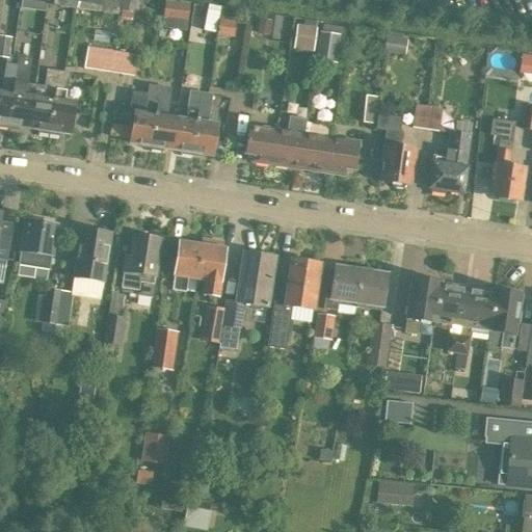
[(47,0),(46,5),(74,9),(74,0),(47,0)]
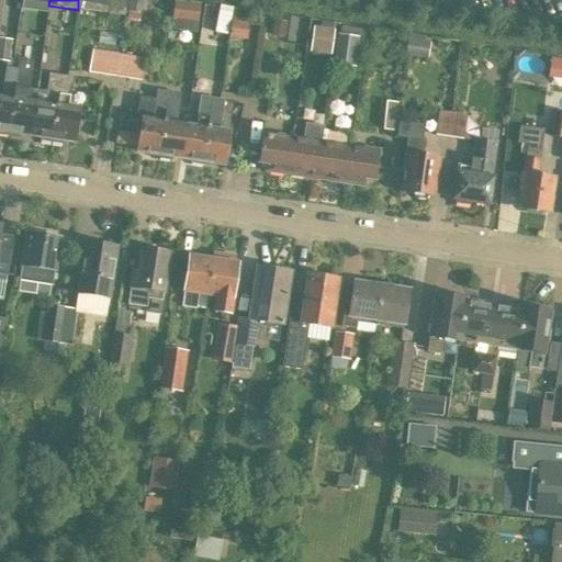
[(78,0),(78,10),(125,18),(127,0),(78,0)]
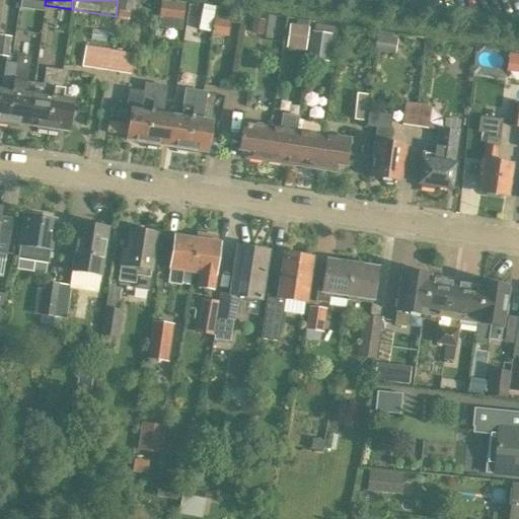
[(118,0),(116,16),(117,16),(118,10),(133,13),(135,0),(118,0)]
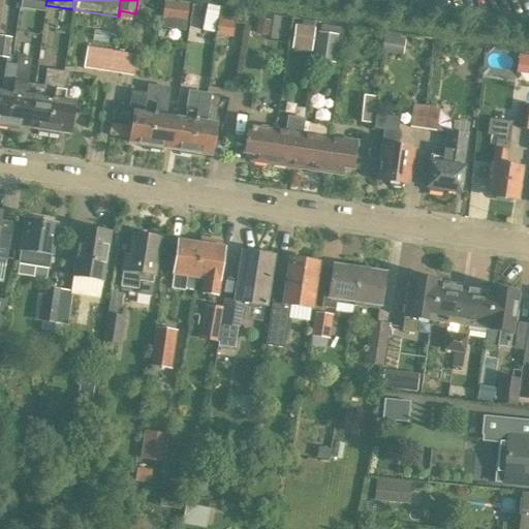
[(164,1),(163,18),(168,18),(167,26),(186,28),(189,4),(164,1)]
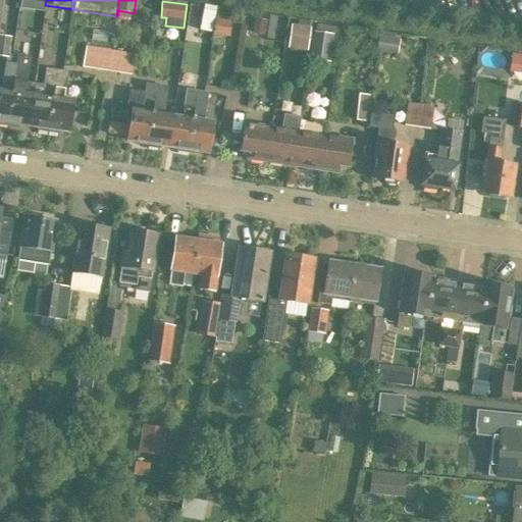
[(199,31),(211,33),(215,12),(203,9),(199,31)]
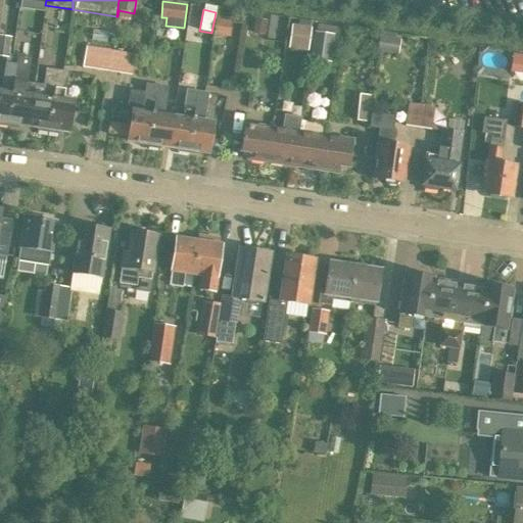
[(243,14),(217,11),(214,36),(226,38),(228,24),(242,26),(243,14)]
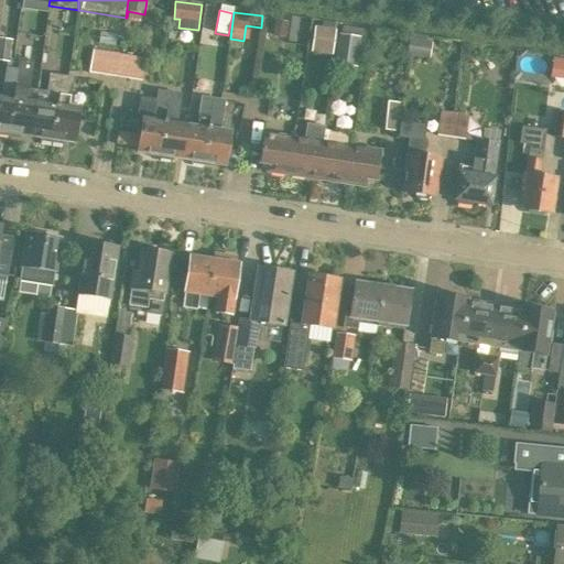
[(315,26),(312,51),(334,54),(337,29),(315,26)]
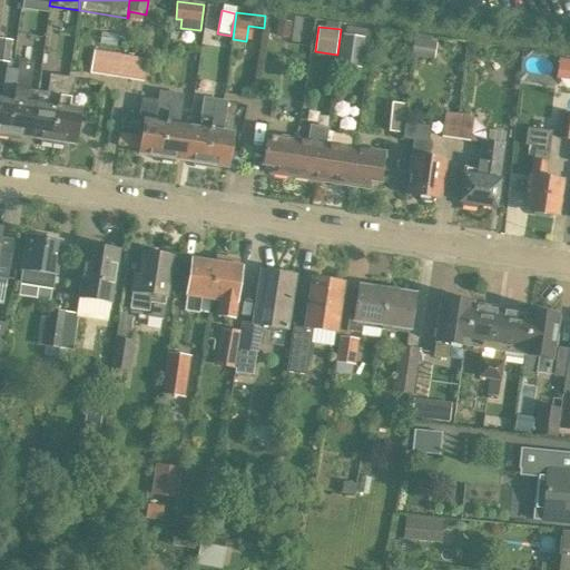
[(342,35),(337,66),(360,69),(362,51),(367,51),(371,30),(345,27),(344,35),(342,35)]
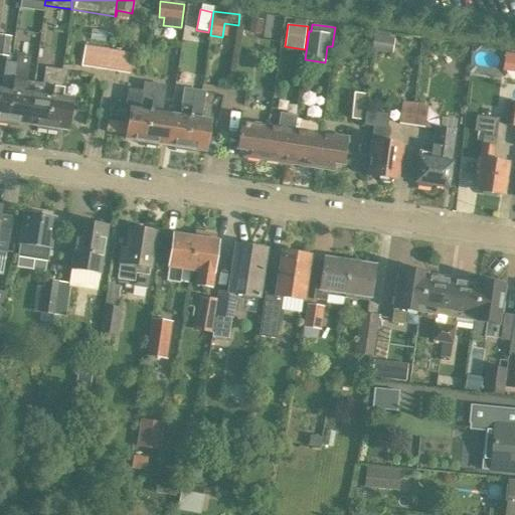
[(67,47),(69,33),(50,31),(48,45),(67,47)]
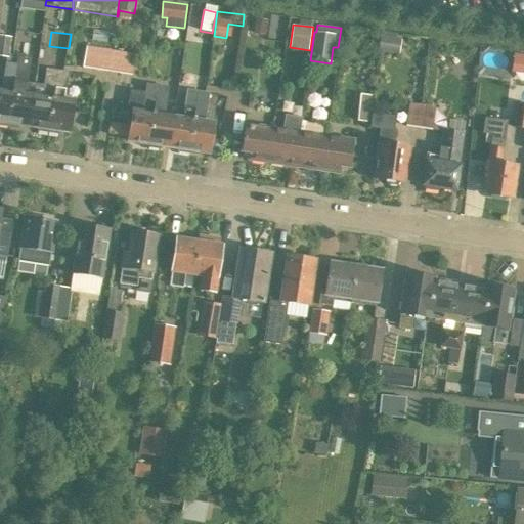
[(377,52),(399,55),(401,40),(394,39),(395,35),(381,33),(380,37),(379,36),(377,52)]
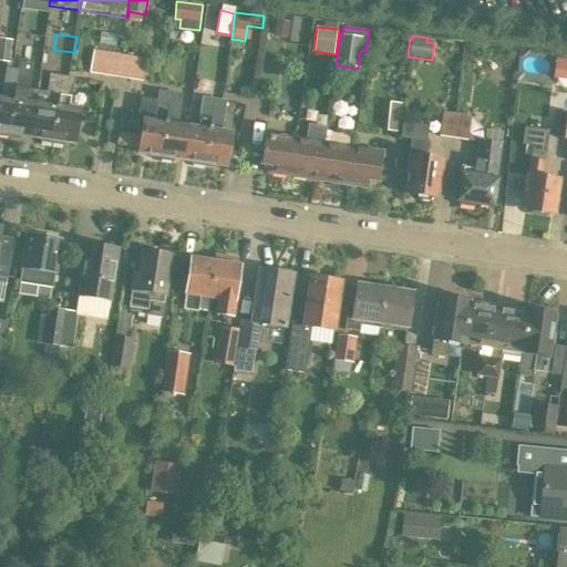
[(0,132),(7,134),(18,61),(10,60),(12,40),(0,38),(0,62),(4,62),(1,100),(0,99),(0,132)]
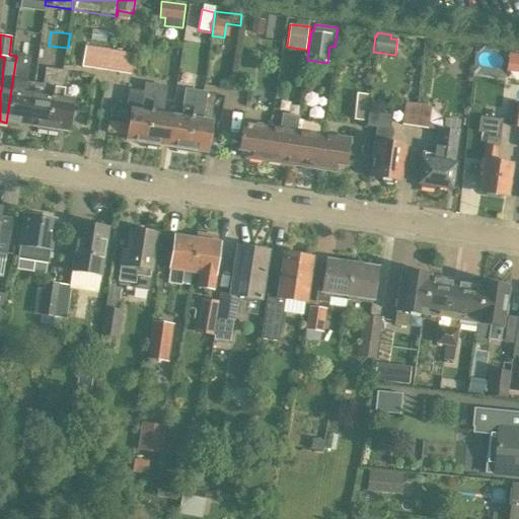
[(81,67),(106,71),(109,51),(84,47),(81,67)]
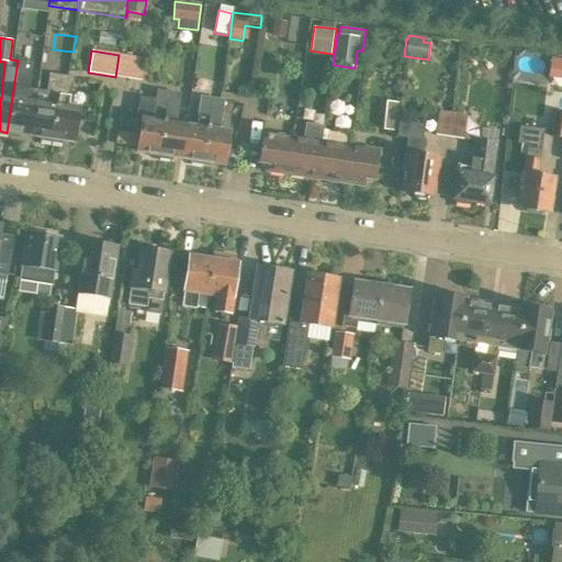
[(115,77),(130,79),(133,57),(119,55),(115,77)]
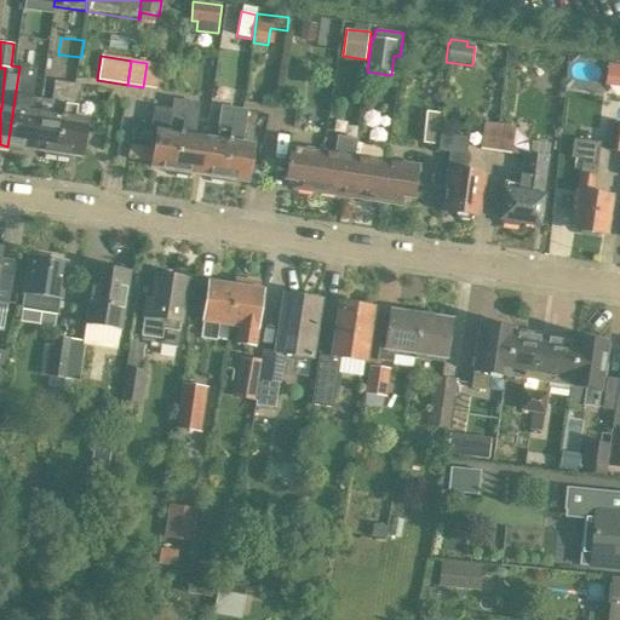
[(147,63),(143,87),(155,90),(160,64),(147,63)]
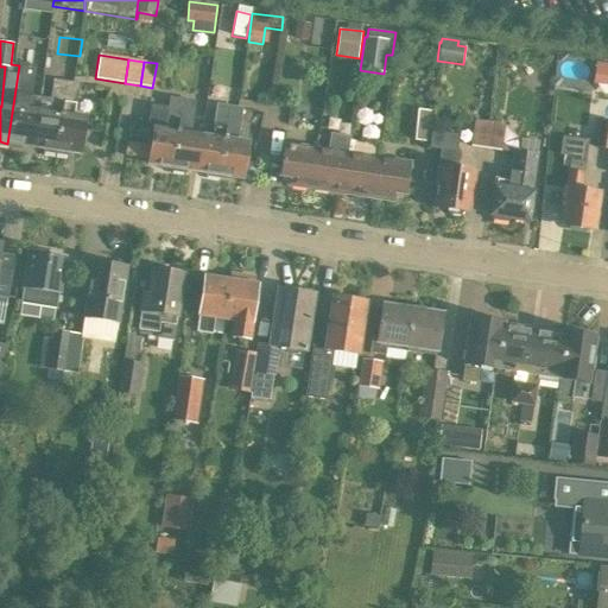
[(597,83),(607,83),(607,62),(597,62),(597,83)]
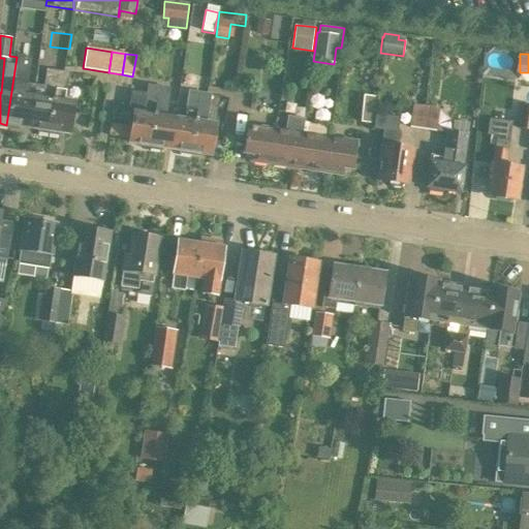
[(6,125),(28,128),(34,85),(27,84),(30,58),(17,57),(6,125)]
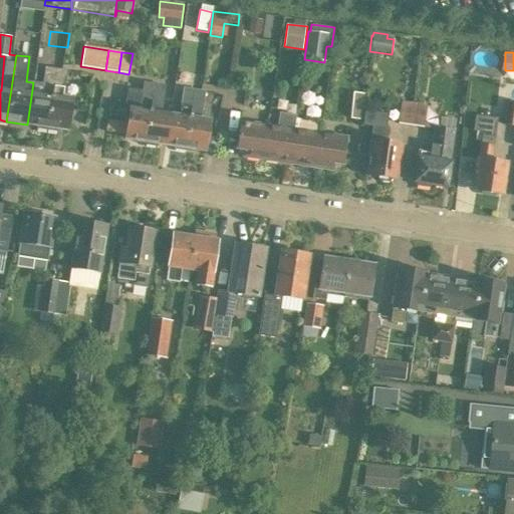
[(27,124),(46,127),(55,69),(45,68),(43,83),(33,82),(27,124)]
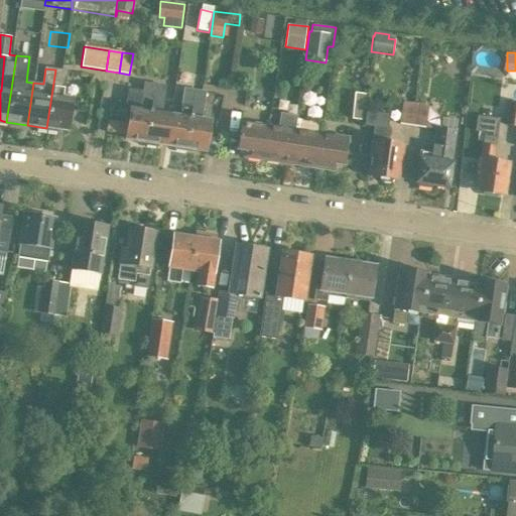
[(55,70),(46,128),(68,131),(72,101),(63,100),(67,72),(55,70)]
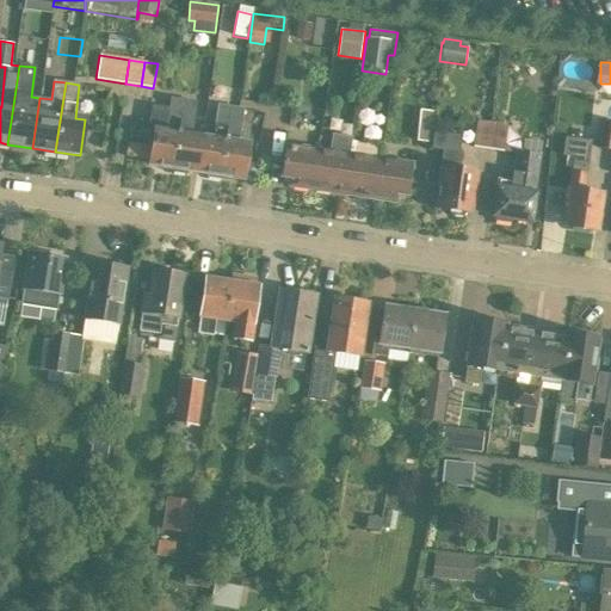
[(149,166),(172,170),(183,100),(171,99),(168,109),(150,106),(148,123),(154,130),(149,166)]
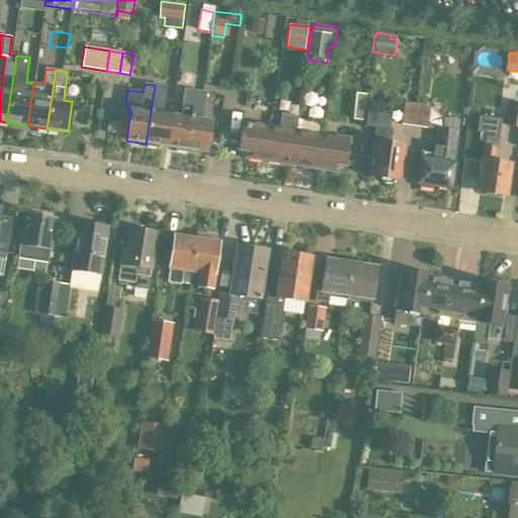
[(146,144),(167,147),(172,116),(162,115),(166,86),(155,85),(146,144)]
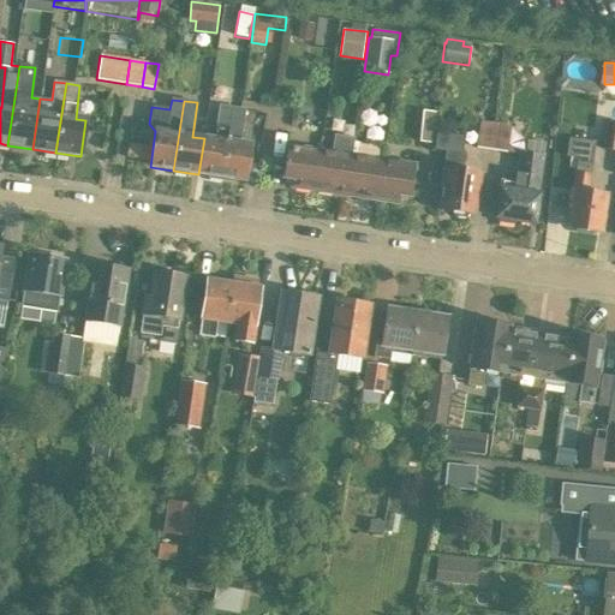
[(198,174),(222,178),(233,108),(218,106),(213,139),(204,138),(198,174)]
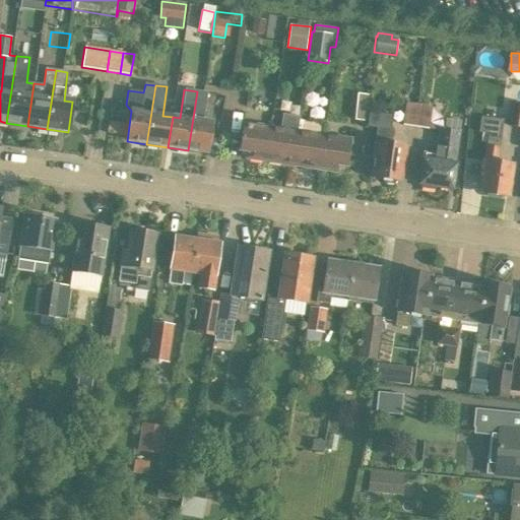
[(197,91),(188,150),(207,153),(211,123),(203,122),(207,92),(197,91)]
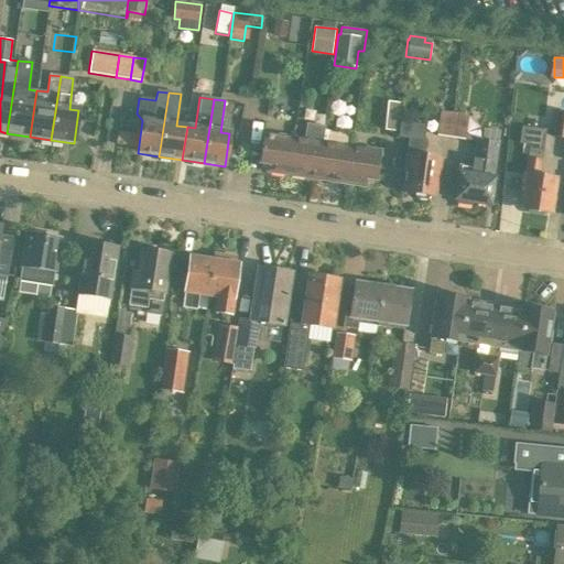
[(396,137),(399,101),(386,100),(382,131),(396,132),(396,137)]
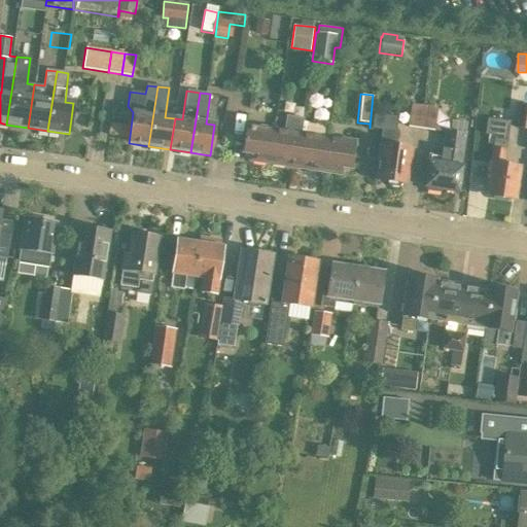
[(373,95),(370,128),(382,129),(380,145),(377,163),(380,163),(377,180),(405,184),(411,149),(397,147),(399,131),(393,130),(395,119),(373,116),(374,95),(373,95)]
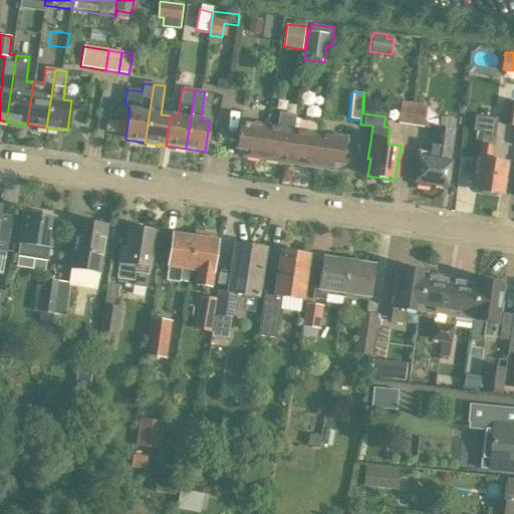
[(397,124),(409,126),(411,103),(401,101),(397,124)]
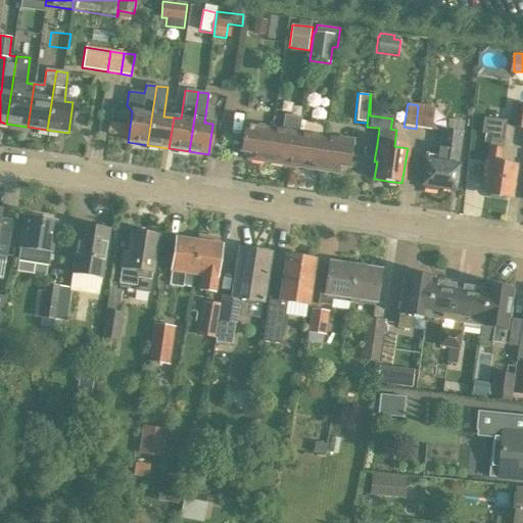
[(522,104),(514,103),(511,128),(522,129),(522,104)]
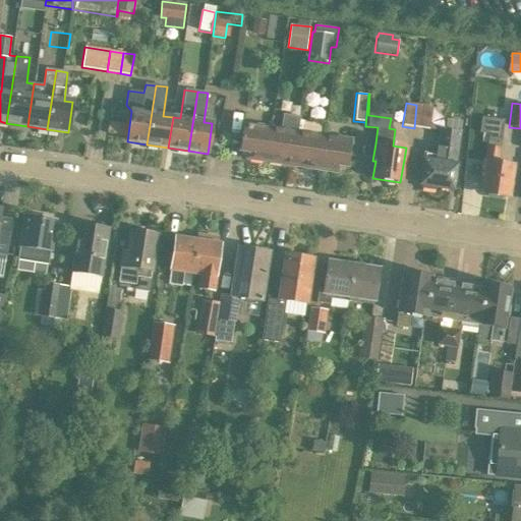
[(416,105),(414,128),(428,130),(431,107),(416,105)]
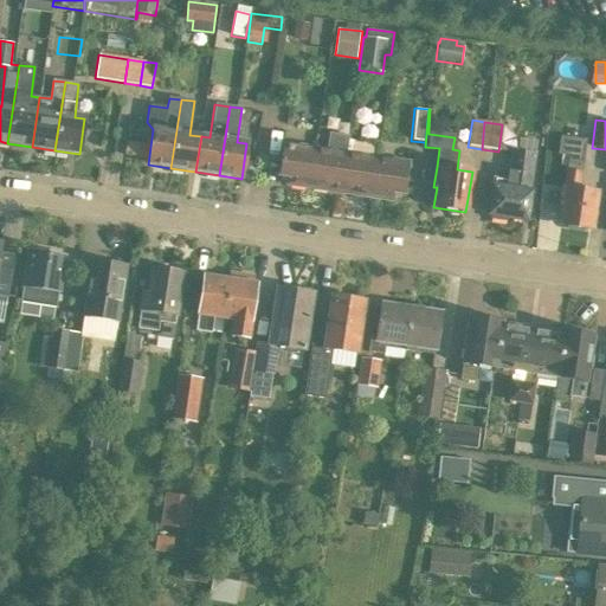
[(586,140),(560,136),(558,155),(567,156),(563,188),(561,207),(563,207),(561,226),(591,231),(597,193),(581,191),(586,140)]
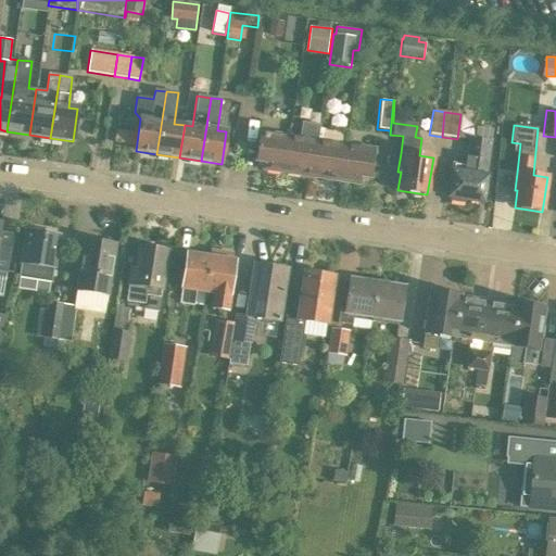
[(454,164),(452,173),(449,198),(451,198),(451,201),(465,203),(465,200),(482,202),(493,129),(477,127),(476,138),(468,137),(465,165),(454,164)]
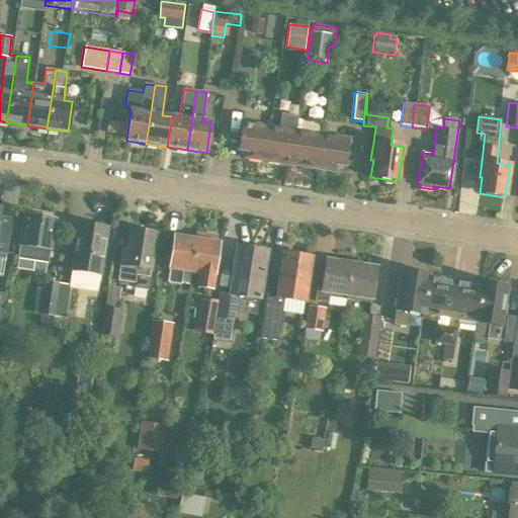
[(245,158),(263,161),(268,128),(241,124),(237,151),(246,152),(245,158)]
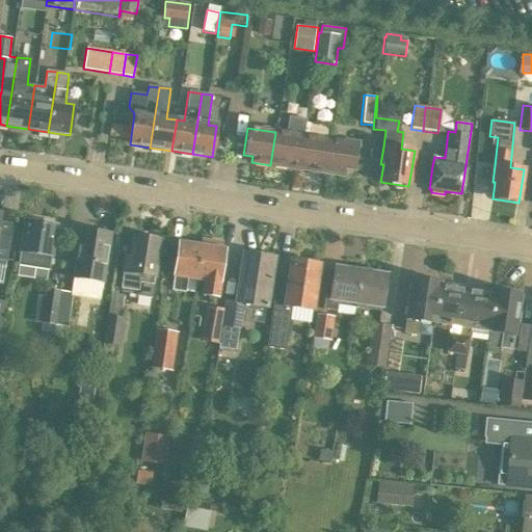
[(270,165),(298,169),(303,136),(275,132),(270,165)]
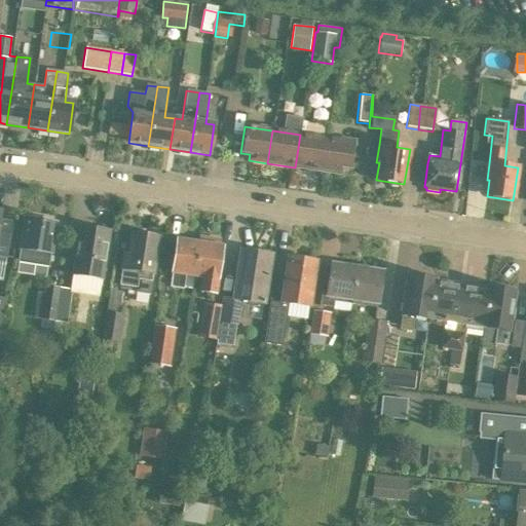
[(295,167),(322,172),(327,139),(300,135),(295,167)]
